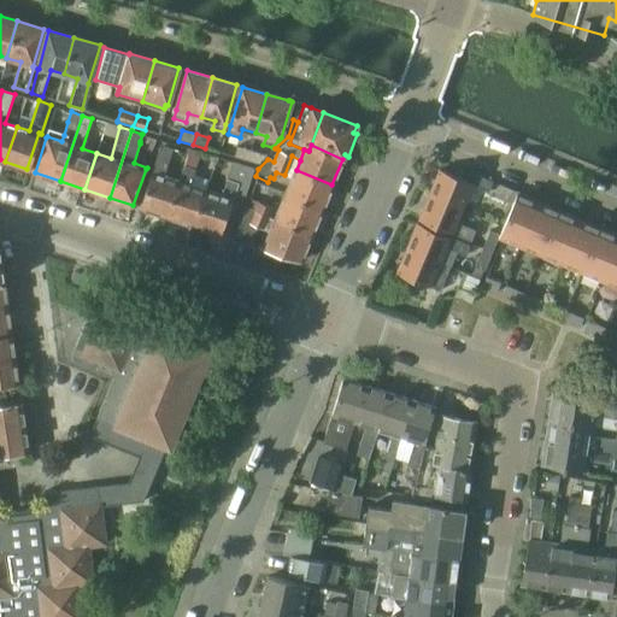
[(169,160),(172,148),(164,146),(159,148),(157,157),(169,160)]
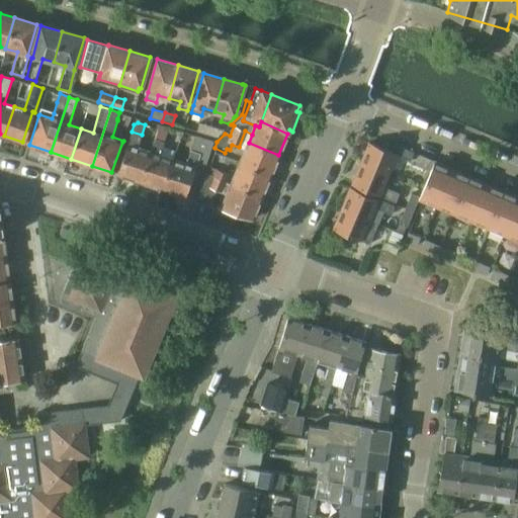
[(199,122),(196,132),(207,135),(210,125),(199,122)]
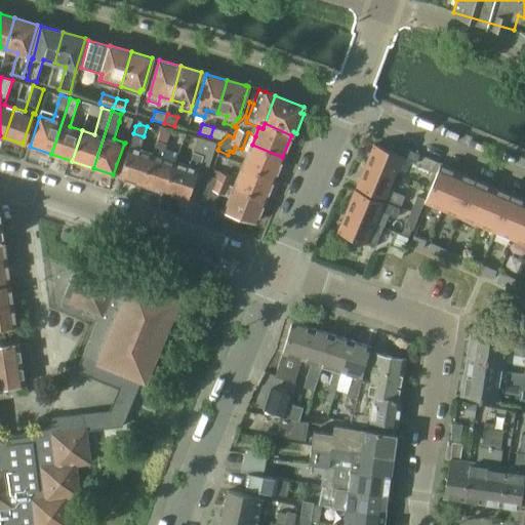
[(220,139),(228,131),(213,127),(210,136),(220,139)]
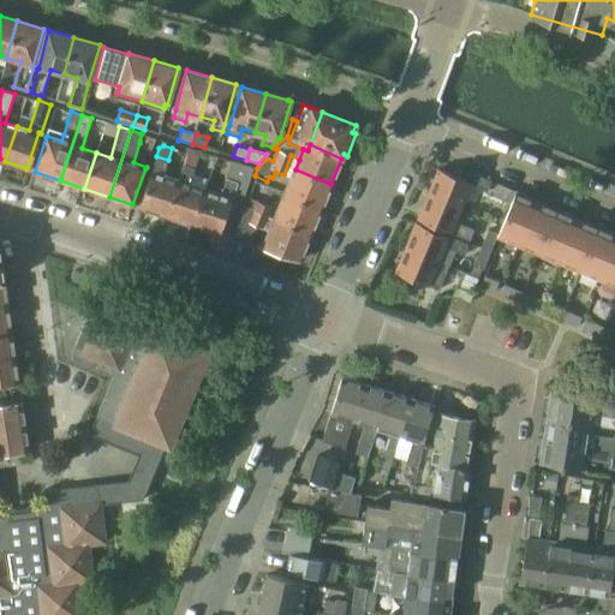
[(156,156),(151,172),(139,206),(167,215),(178,181),(162,177),(167,162),(168,160),(156,156)]
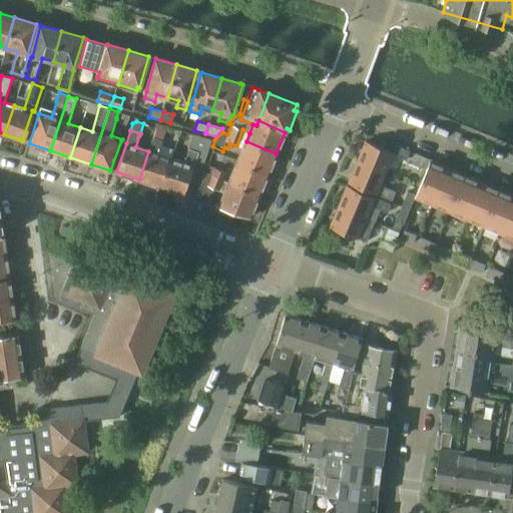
[(170,158),(161,186),(184,194),(195,160),(203,162),(210,140),(193,134),(184,163),(170,158)]
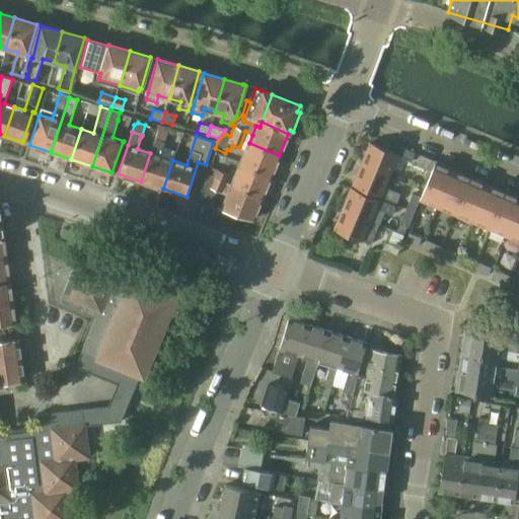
[(150,153),(141,181),(163,189),(172,160),(160,156),(164,142),(163,142),(155,139),(154,141),(153,144),(150,153)]
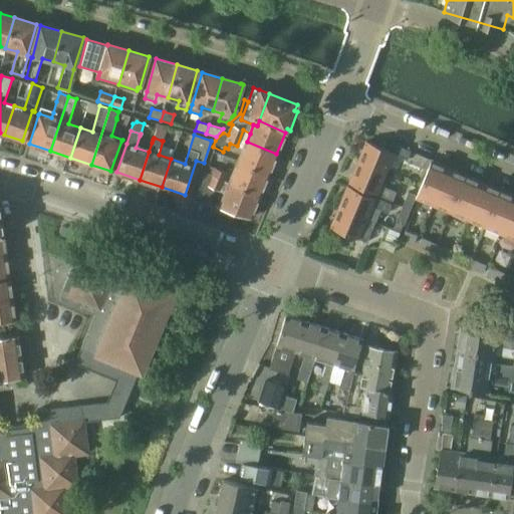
[(247,142),(238,163),(267,175),(276,154),(247,142)]
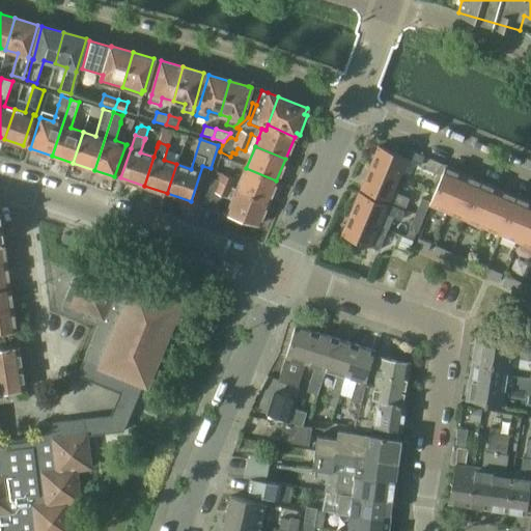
[(380,146),(370,167),(397,178),(407,158),(420,164),(423,157),(404,148),(401,156),(380,146)]
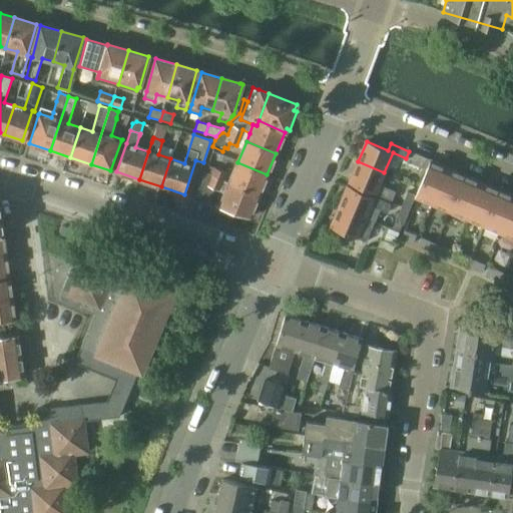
[(415,154),(412,162),(427,168),(430,160),(415,154)]
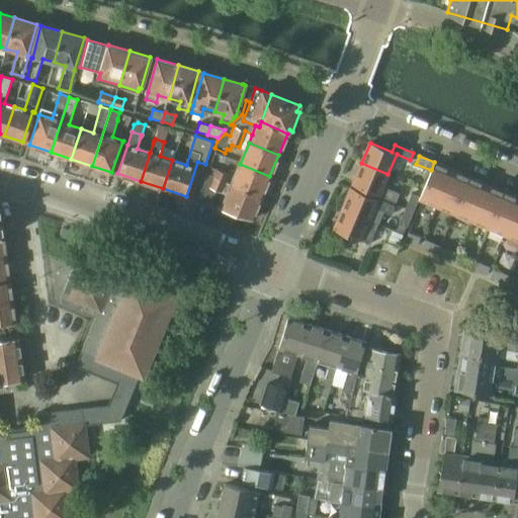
[(436,208),(452,170),(434,162),(431,170),(420,197),(418,200),(436,208)]
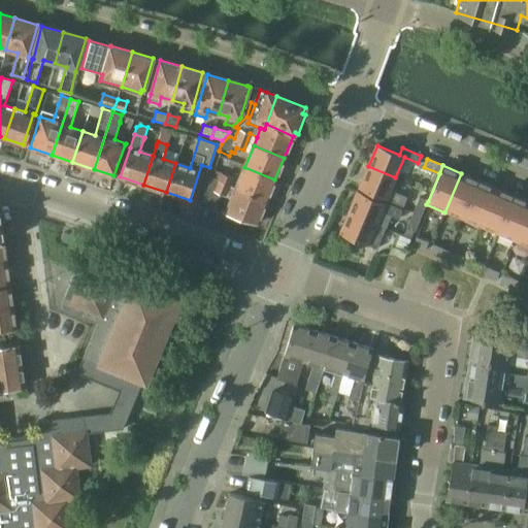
[(403,206),(406,197),(390,190),(395,177),(368,166),(359,188),(387,199),(403,206)]
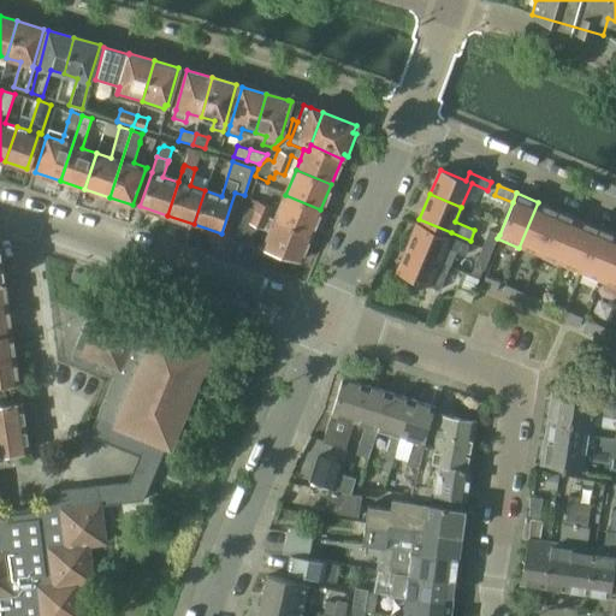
[(276,220),(309,235),(320,209),(285,195),(276,220)]
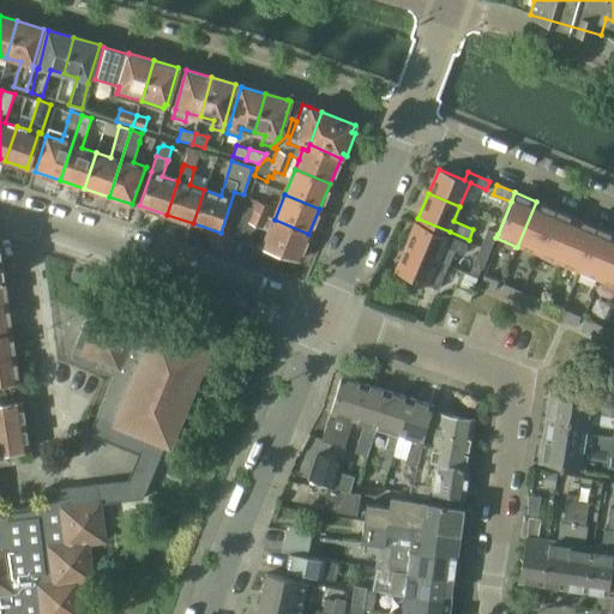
[(254,210),(253,210),(269,217),(272,206),(257,200),(254,210)]
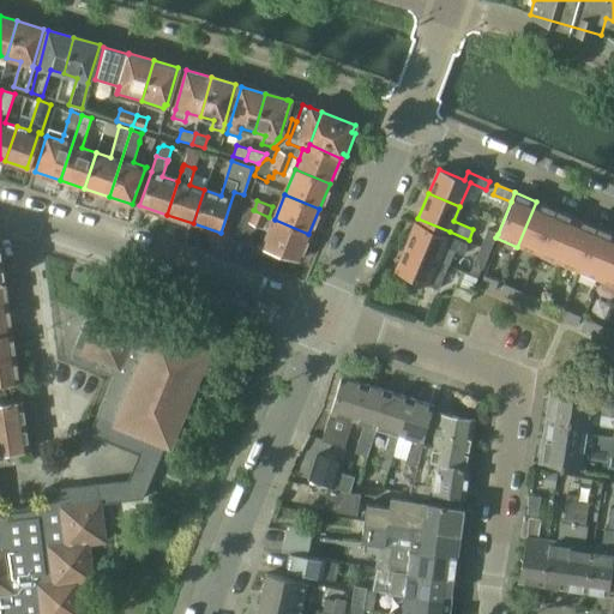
[(537,256),(557,210),(536,202),(517,247),(537,256)]
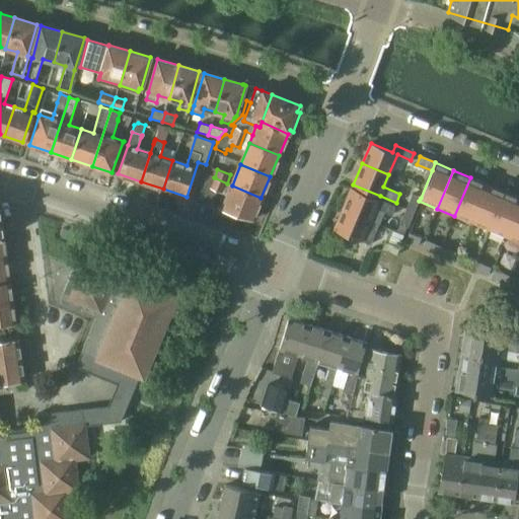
[(217,191),(223,194),(227,183),(214,177),(215,177),(207,173),(198,203),(211,207),(217,191)]
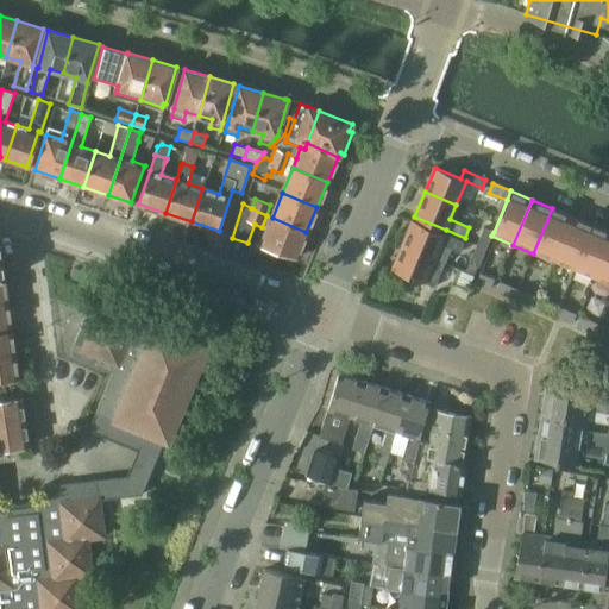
[(553,262),(572,217),(552,208),(533,253),(553,262)]
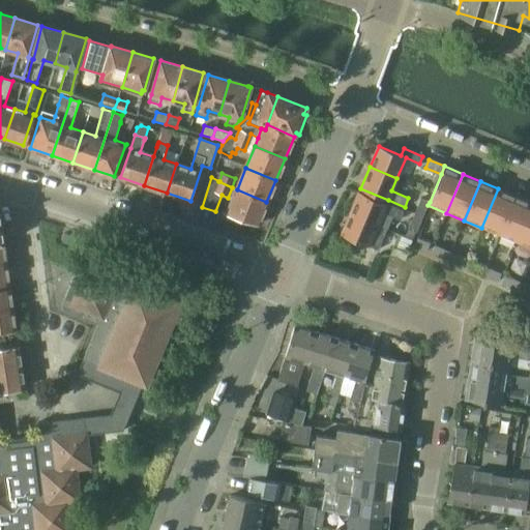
[(499,235),(516,196),(498,188),(481,228),(499,235)]
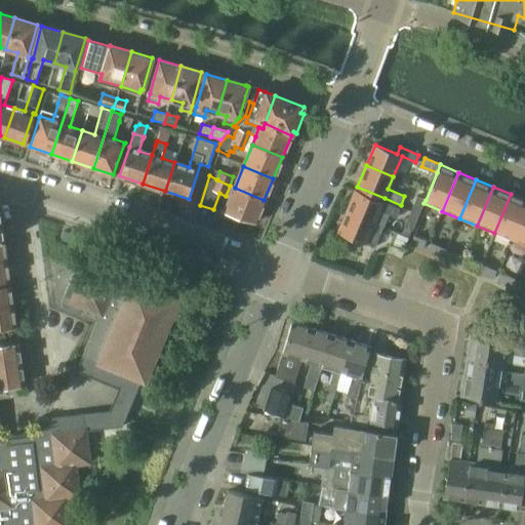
[(225,212),(254,223),(264,200),(235,188),(225,212)]
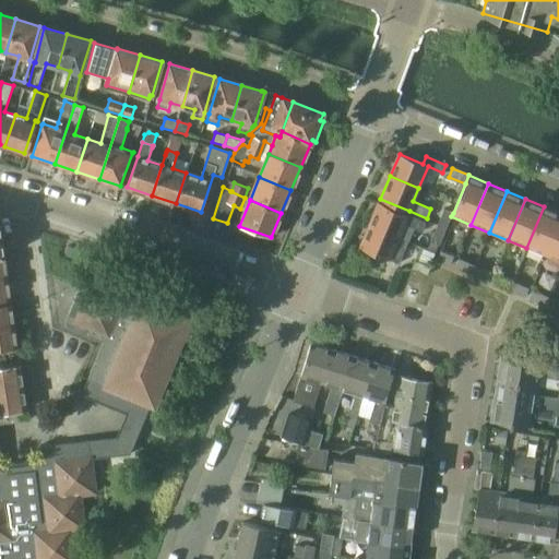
[(399,237),(404,224),(421,232),(425,222),(408,215),(379,202),(369,225),(399,237)]
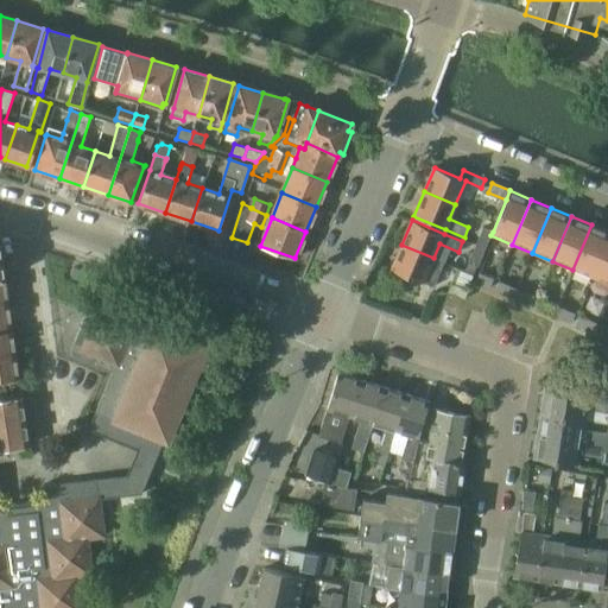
[(593,279),(607,241),(607,232),(591,225),(572,270),(593,279)]
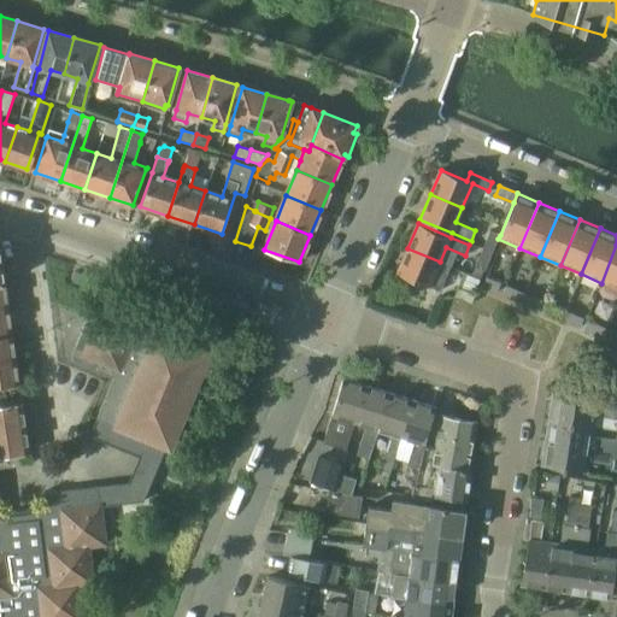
[(491,231),(482,248),(492,253),(498,239),(500,235),(491,231)]
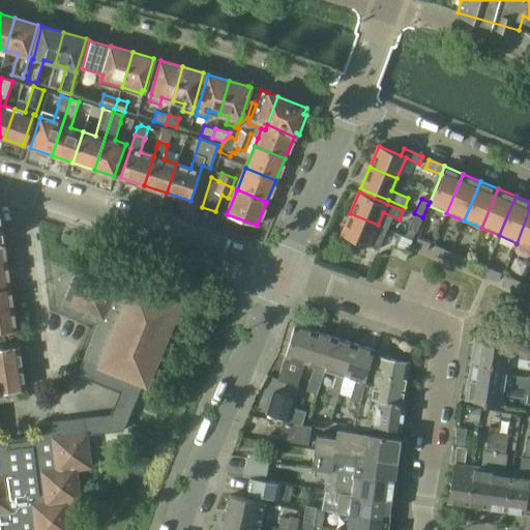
[(529,248),(529,210),(517,243),(529,248)]
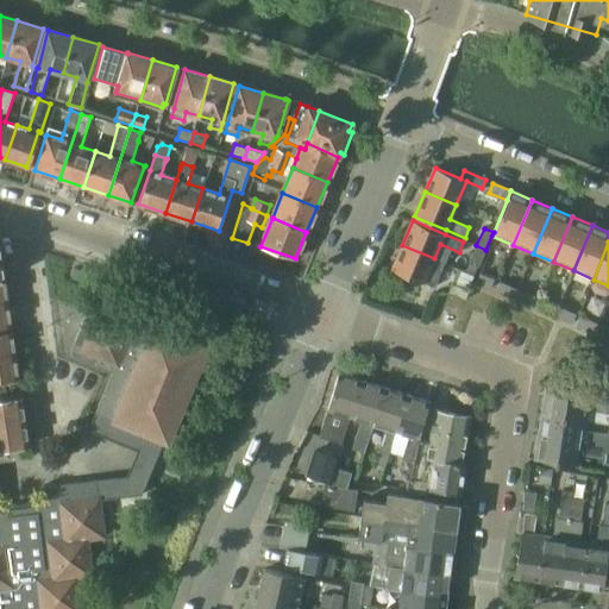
[(424,282),(434,288),(445,263),(434,258),(402,245),(391,269),(424,283),(424,282)]
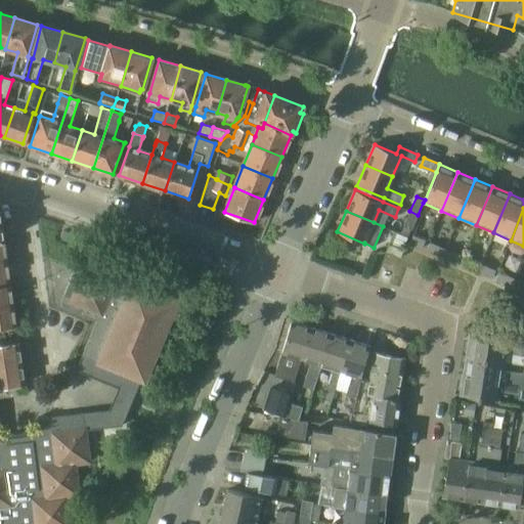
[(409,211),(403,226),(411,229),(418,215),(409,211)]
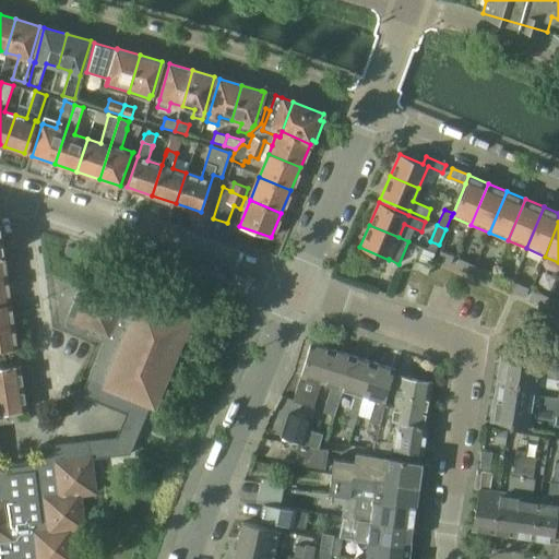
[(441,252),(437,260),(449,265),(450,265),(450,264),(453,257),(441,252)]
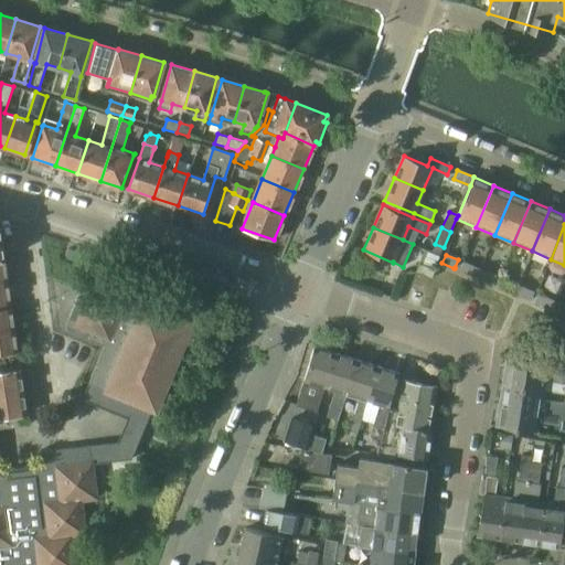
[(415,272),(432,278),(436,269),(419,263),(415,272)]
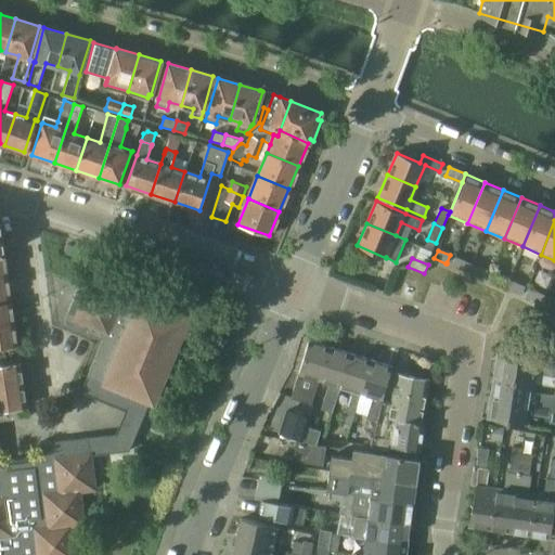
[(452,266),(465,271),(468,272),(472,265),(468,263),(455,258),(452,266)]
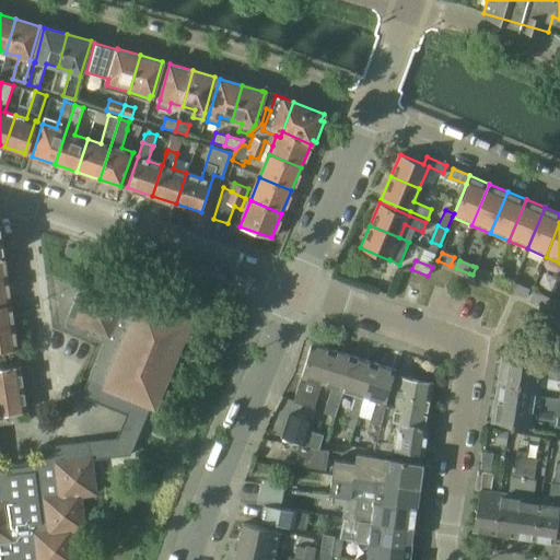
[(476,267),(473,275),(488,282),(489,281),(491,273),(476,267)]
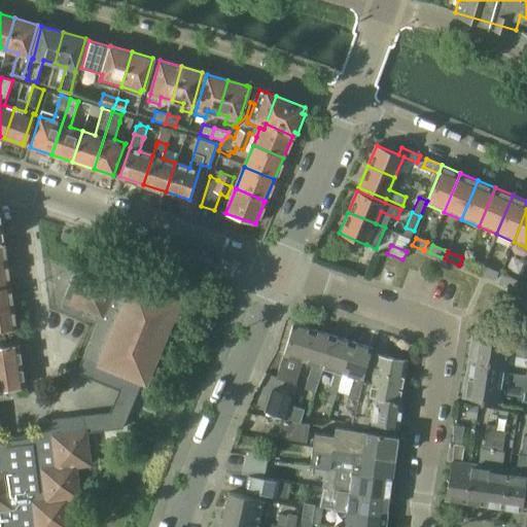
[(465,267),(464,268),(473,272),(480,274),(483,266),(477,264),(468,259),(465,267)]
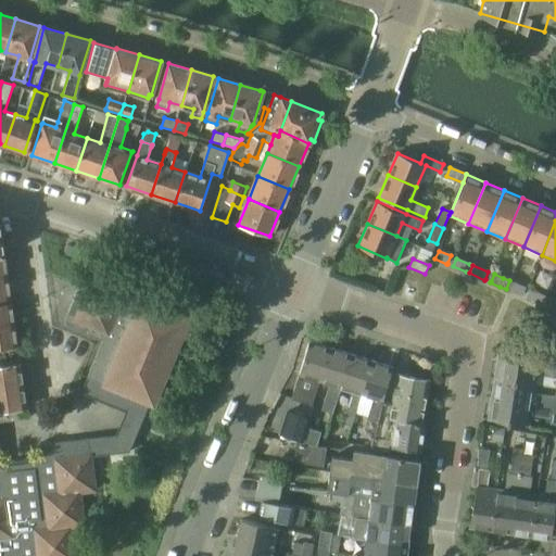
[(0,299),(11,298),(8,276),(0,277),(0,299)]
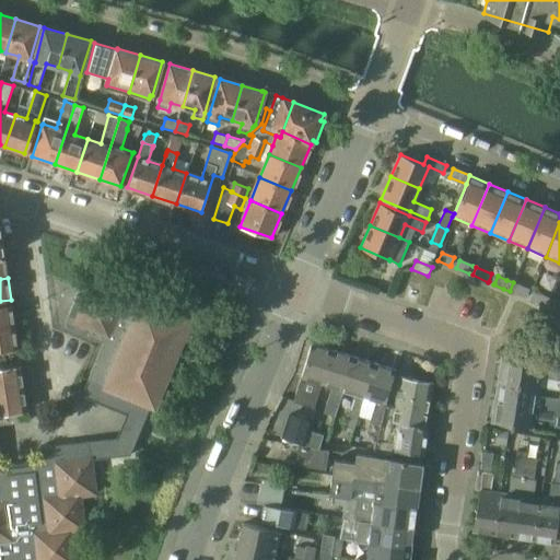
[(78,290),(62,326),(104,342),(89,380),(81,397),(98,405),(106,387),(132,398),(151,405),(154,407),(190,321),(141,300),(140,301),(83,278),(78,290)]
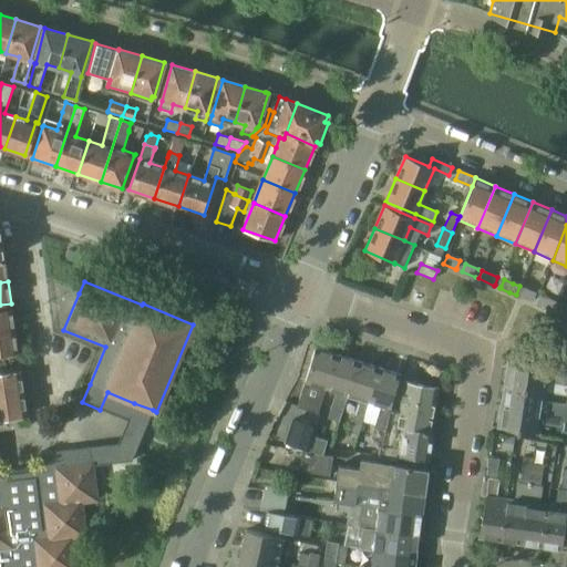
[(519,286),(516,295),(527,299),(533,301),(536,294),(531,290),(519,286)]
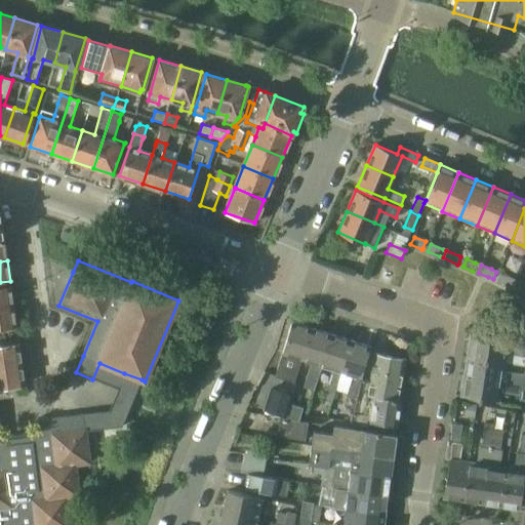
[(497,280),(497,281),(503,284),(512,287),(515,279),(507,276),(500,273),(498,280),(497,280)]
